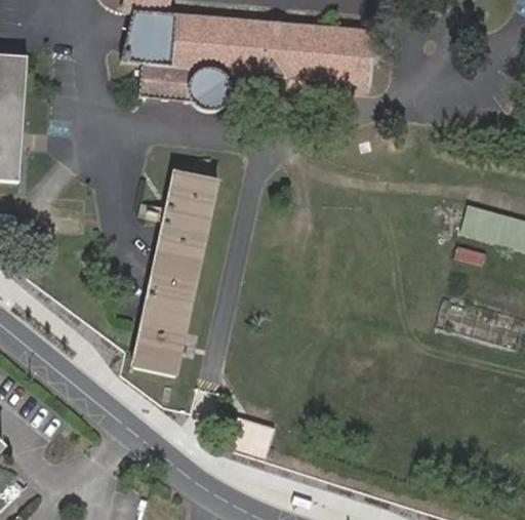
[(123,0),(122,8),(132,10),(121,58),(143,61),(137,92),(193,100),(198,106),(202,108),(210,109),(216,108),(221,106),(228,100),(230,96),(232,90),(232,84),(231,79),(227,73),(221,68),(369,81),(373,30),(165,12),(167,0),(123,0)]
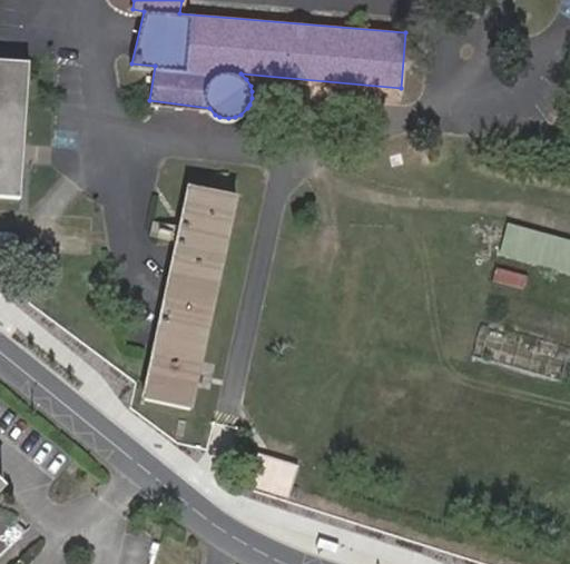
[(0,193),(19,194),(28,59),(0,58),(0,193)]
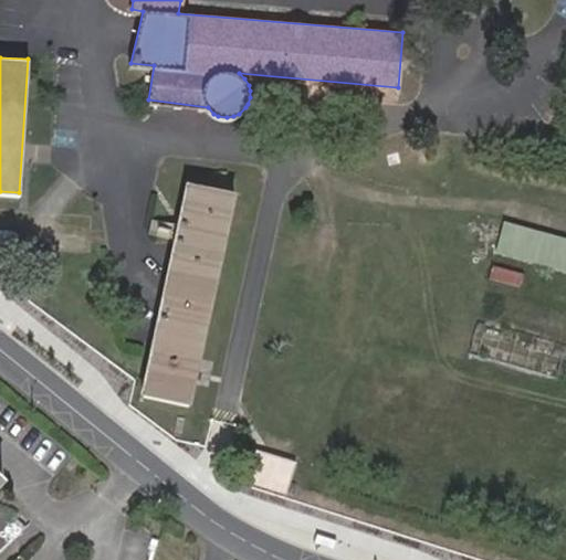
[(188,401),(233,190),(187,181),(142,390),(188,401)]
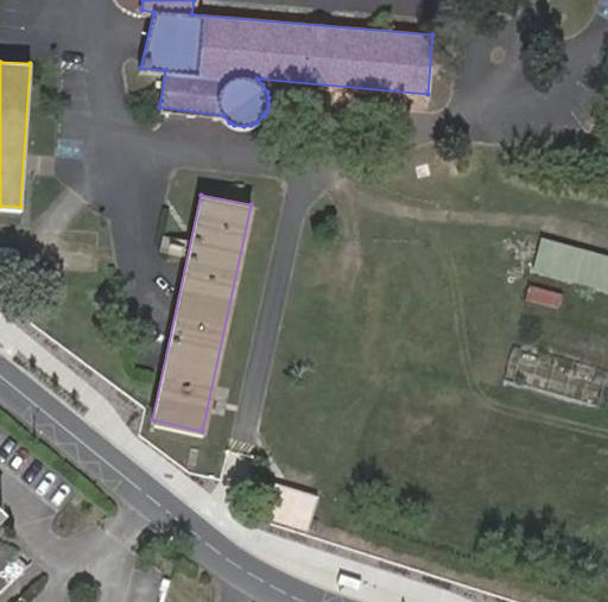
[(607,251),(543,234),(534,264),(607,284),(607,251)]
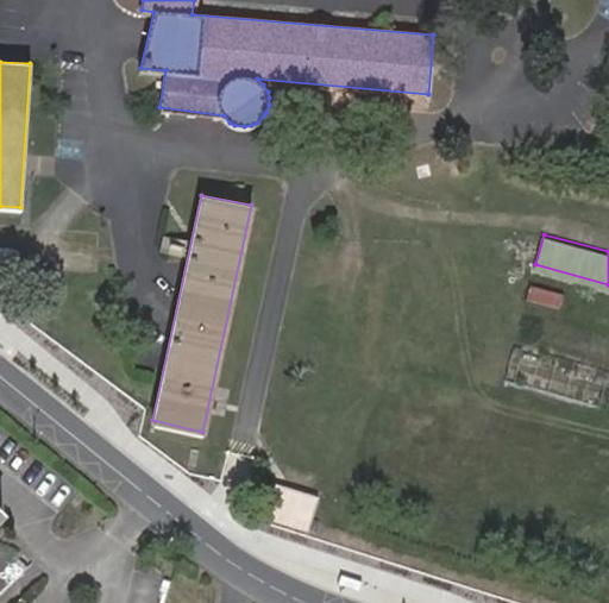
[(316,496),(271,483),(257,528),(276,534),(281,520),(307,528),(316,496)]
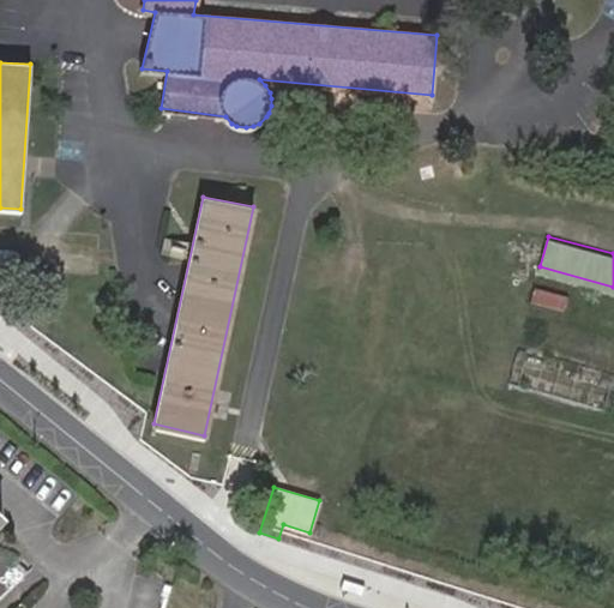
[(0,591),(25,566),(14,554),(6,561),(0,555),(0,591)]
